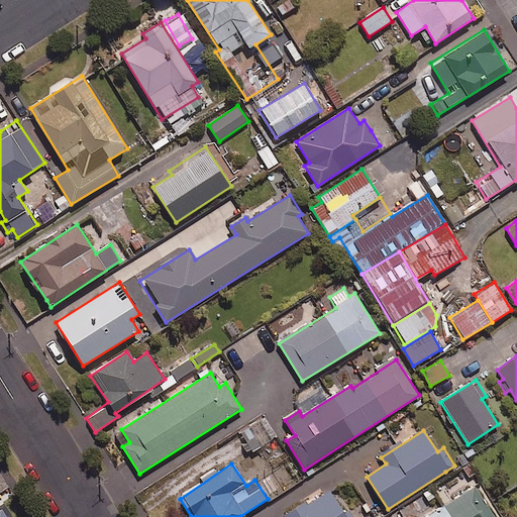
[(494,516),(475,487),(427,516),(494,516)]
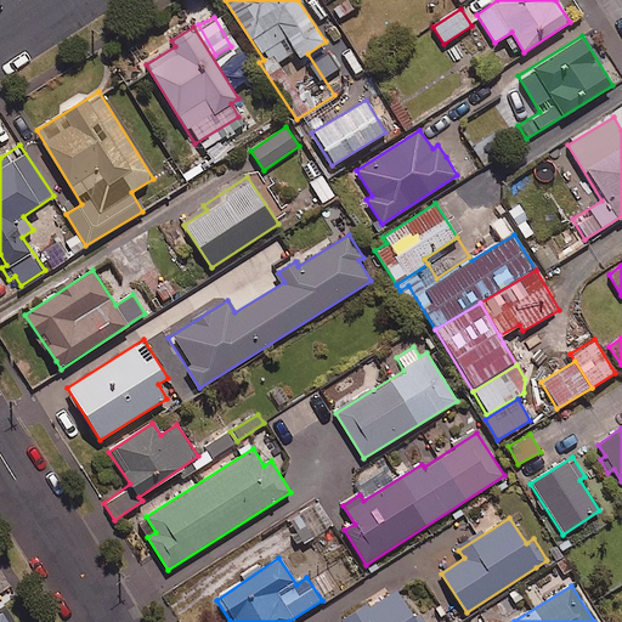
[(417,621),(396,589),(346,621),(417,621)]
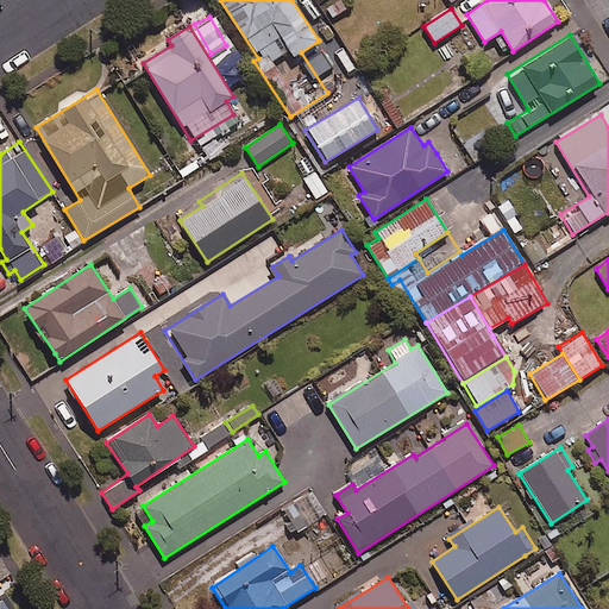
All buildings are outlined.
